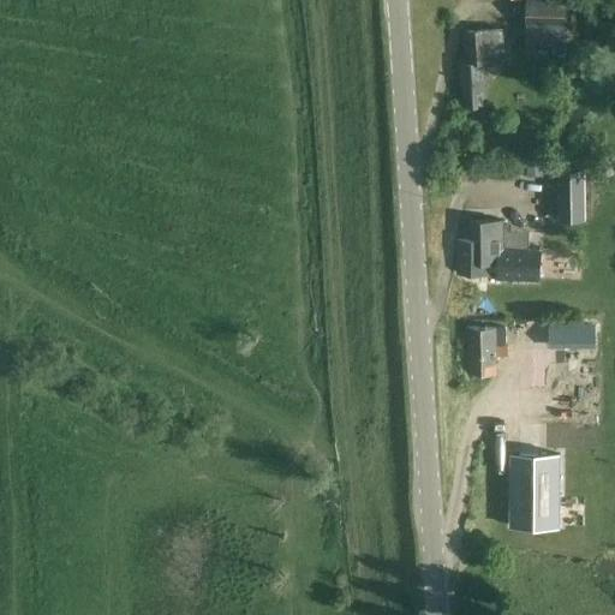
[(526,0),(525,46),(566,47),(567,0),(526,0)]
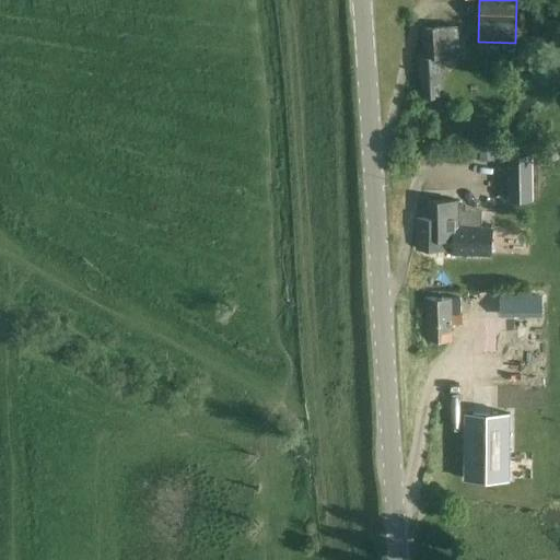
[(419,65),(422,97),(443,95),(441,57),(461,56),(458,26),(423,28),(426,65),(419,65)]
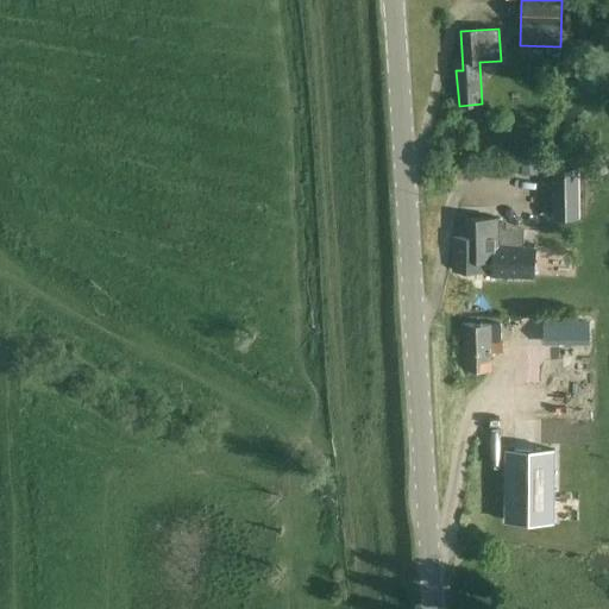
[(548,205),(572,205),(572,157),(548,157),(548,205)]
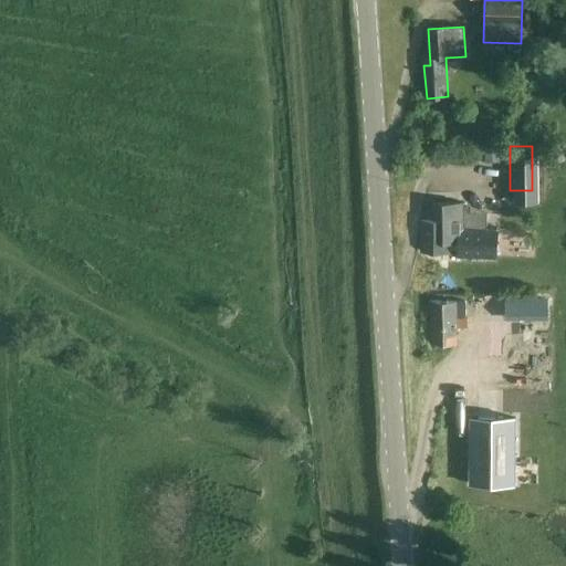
[(449,255),(498,258),(499,228),(486,228),(488,212),(468,211),(469,202),(463,202),(433,202),(433,220),(421,220),(422,252),(449,252),(449,255)]
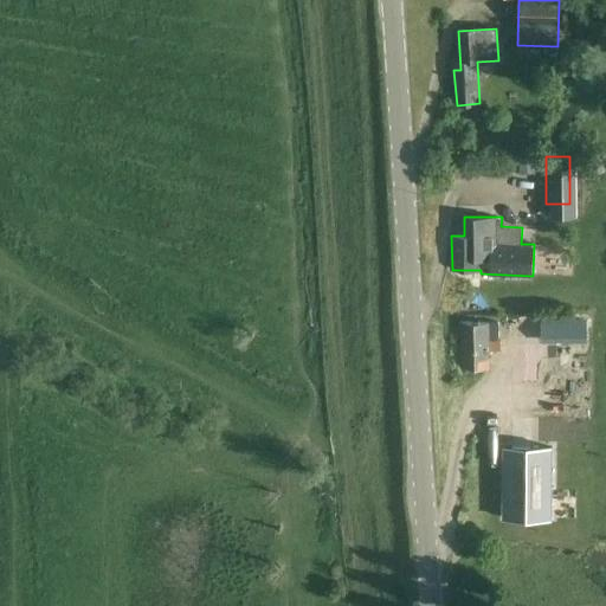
[(586,317),(530,318),(530,355),(503,355),(504,385),(586,384),(586,317)]
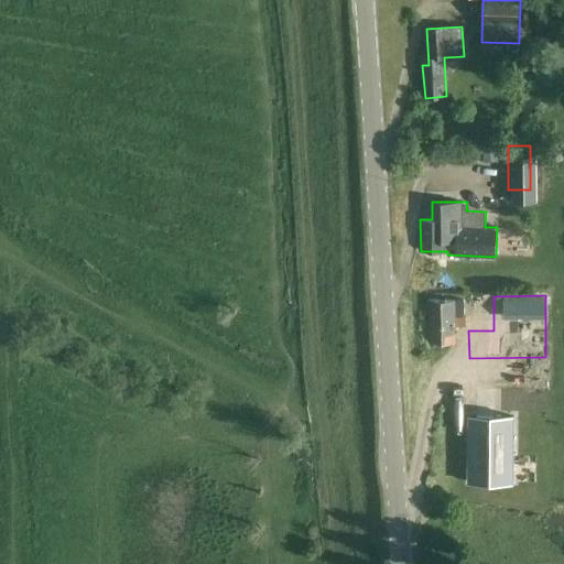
[(429,301),(430,342),(456,342),(456,315),(465,315),(465,300),(429,301)]
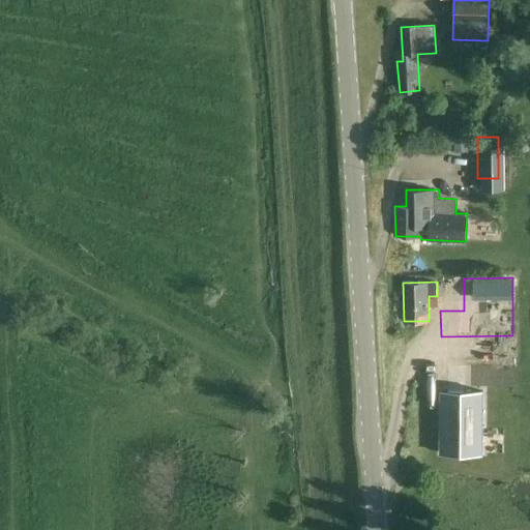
[(482,389),(441,390),(442,452),(483,451),(482,389)]
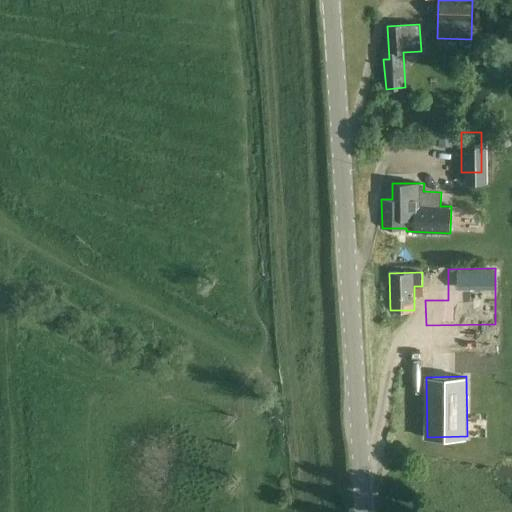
All buildings are outlined.
